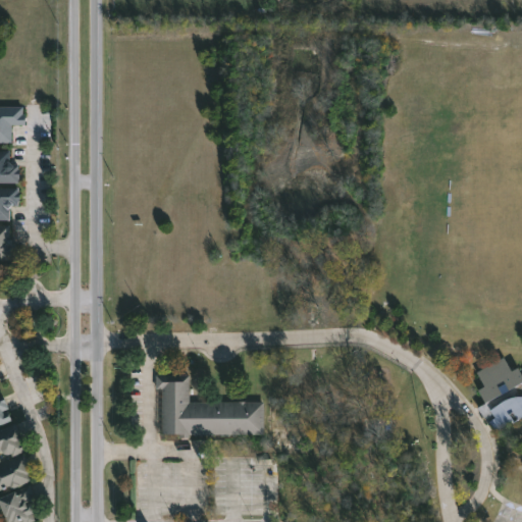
[(23,123),(11,122),(11,141),(0,141),(0,104),(24,104),(23,123)]
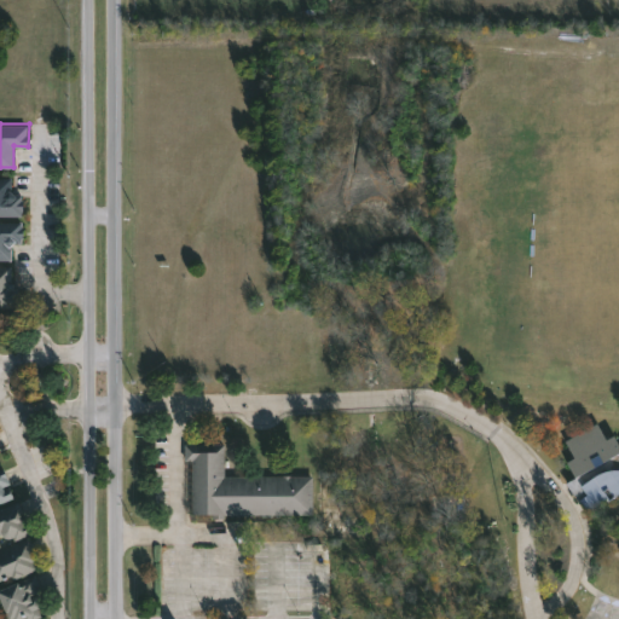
[(0,175),(11,175),(11,192),(22,192),(22,215),(0,215),(0,175)]
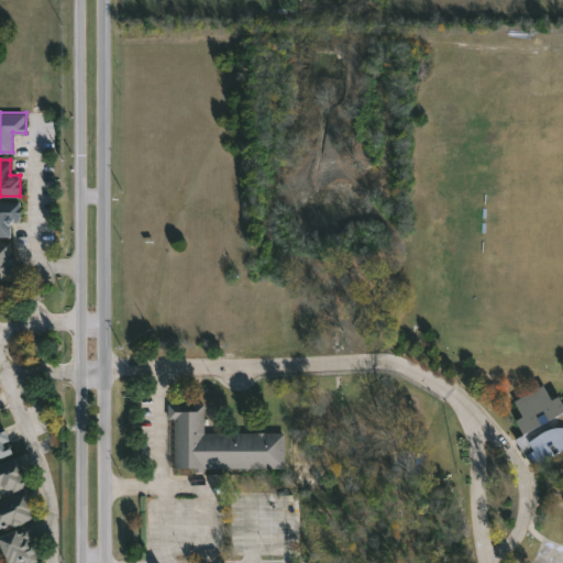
[(0,200),(20,200),(20,220),(10,220),(10,235),(0,235),(0,200)]
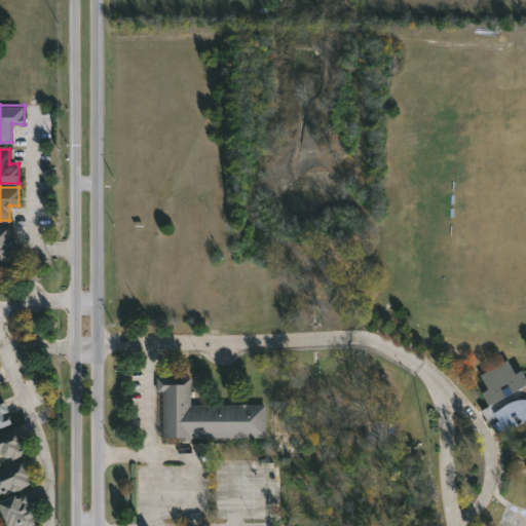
[(0,260),(0,224),(12,224),(12,260),(0,260)]
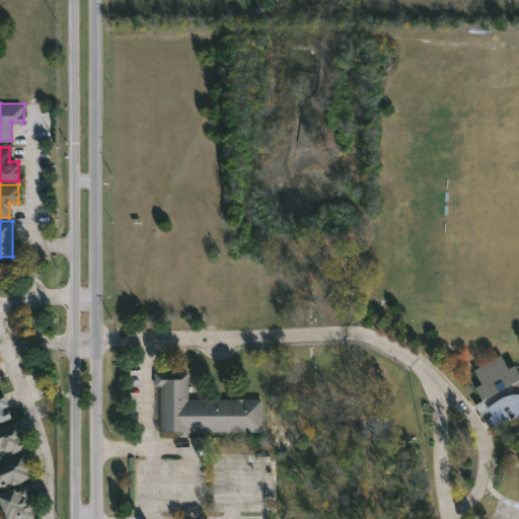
[(493,429),(508,419),(510,421),(518,414),(518,371),(516,365),(509,367),(502,354),(474,369),(482,382),(474,387),(492,415),(486,419),(493,429)]
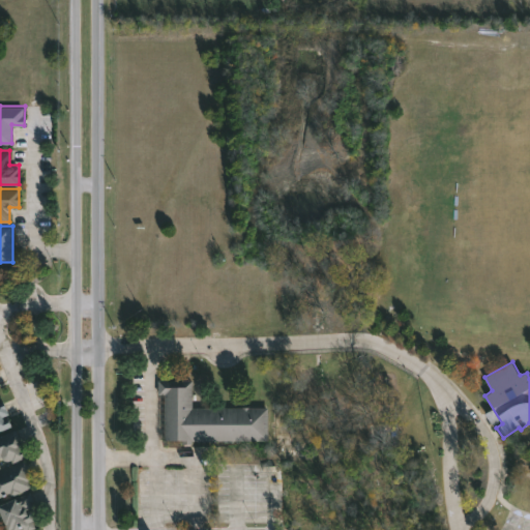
[(267,440),(164,441),(164,393),(159,393),(159,378),(192,378),(193,406),(267,406),(267,440)]
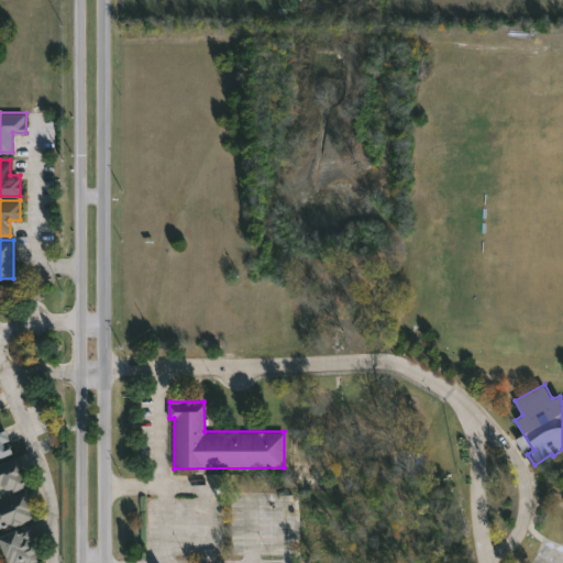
[(0,455),(0,427),(3,426),(13,451),(0,455)]
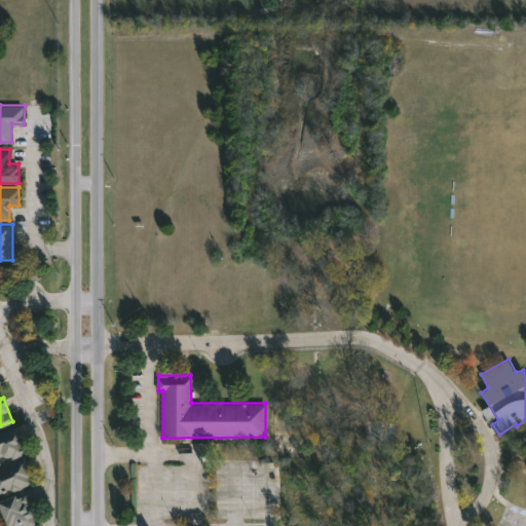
[(24,455),(0,462),(0,433),(15,427),(24,455)]
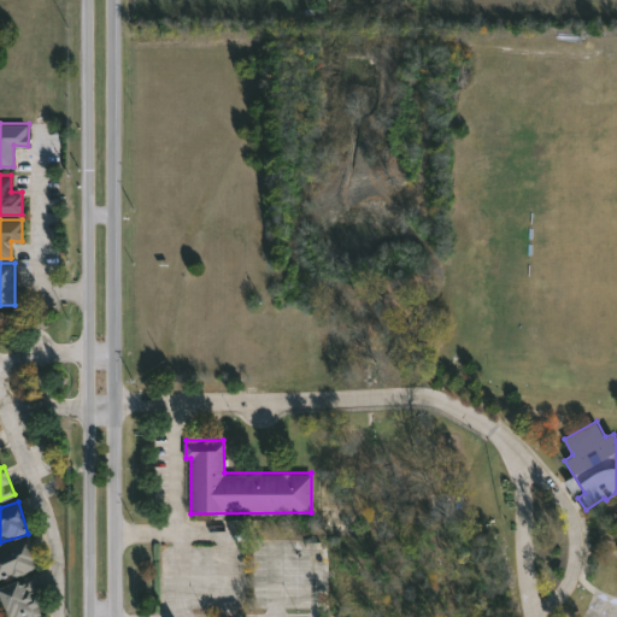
[(0,547),(31,538),(41,566),(0,580),(0,547)]
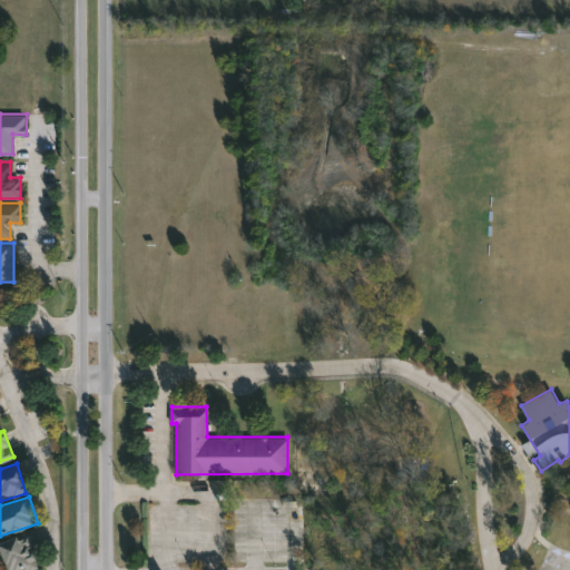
[(42,564),(25,569),(6,569),(0,553),(0,540),(31,530),(42,564)]
